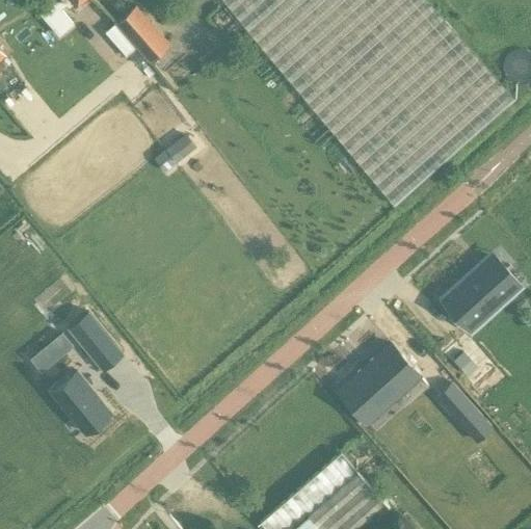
[(61,0),(63,1),(57,6),(54,3),(41,16),(61,41),(76,28),(63,14),(70,8),(71,9),(80,0),(61,0)]
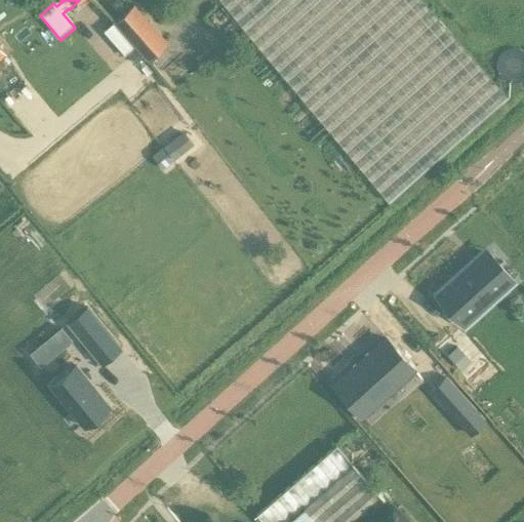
[(217,0),(254,43),(308,107),(361,170),(390,203),(452,149),(509,99),(420,0),(217,0)]
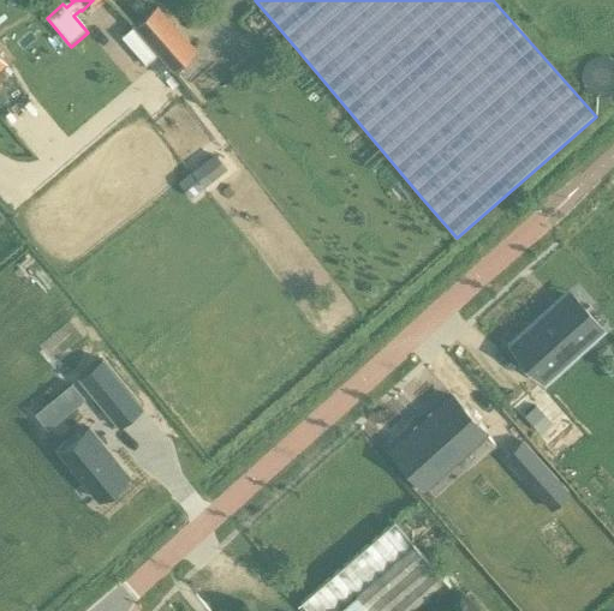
[(155,10),(120,41),(145,67),(156,58),(171,75),(194,53),(155,10)]
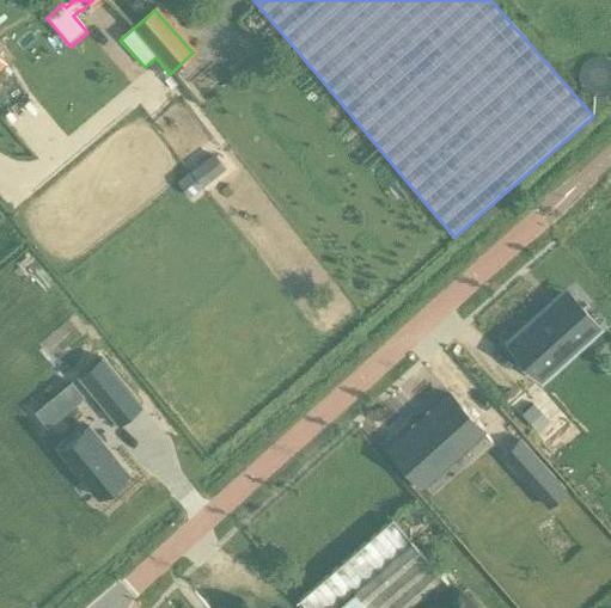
[(221,153),(183,182),(195,197),(233,170),(221,153)]
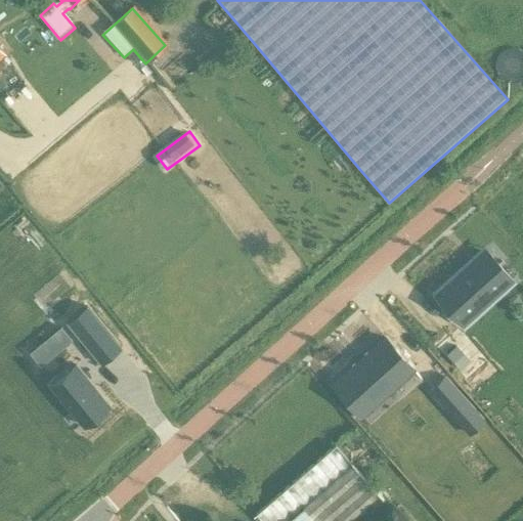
[(454,289),(441,301),(464,327),(513,281),(490,256),(472,272),(467,266),(449,283),(454,289)]
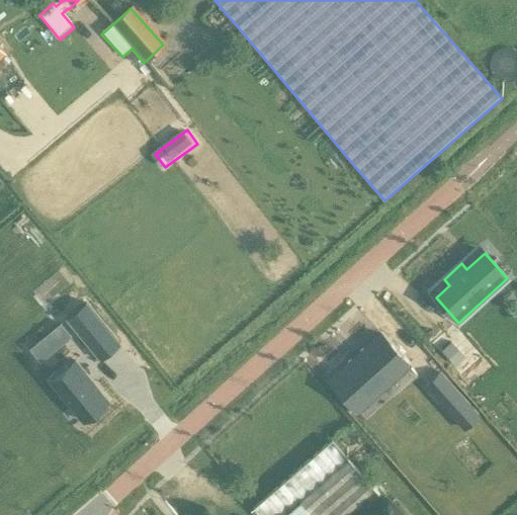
[(100,361),(120,345),(86,304),(67,320),(100,361)]
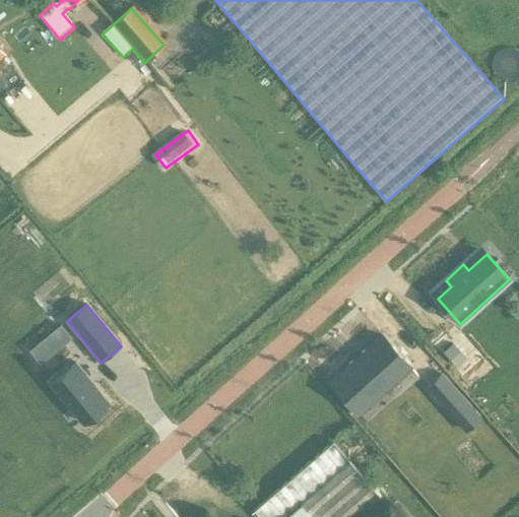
[(353,368),(381,397),(432,350),(404,321),(353,368)]
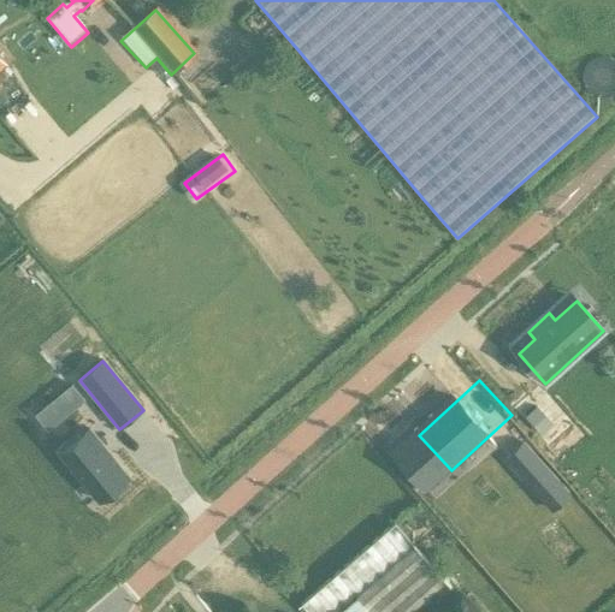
[(548,451),(575,426),(538,385),(510,410),(548,451)]
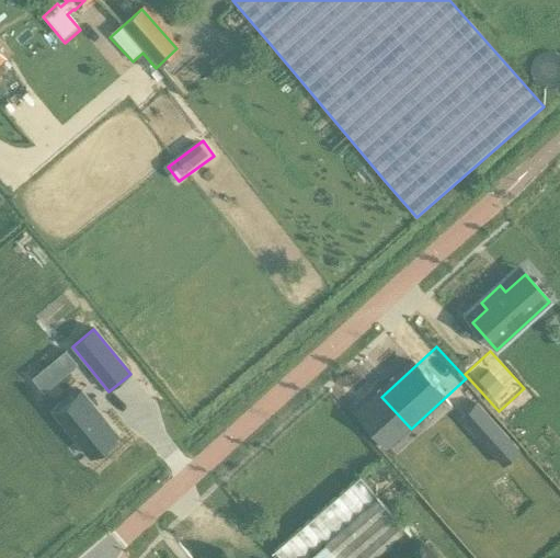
[(82,393),(55,414),(90,457),(117,435),(82,393)]
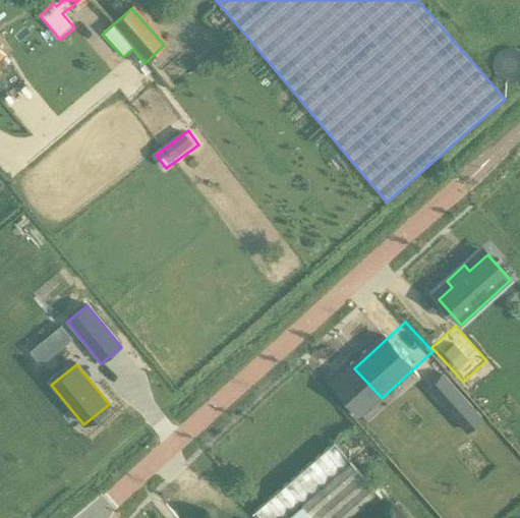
[(467,432),(481,418),(443,377),(428,390),(467,432)]
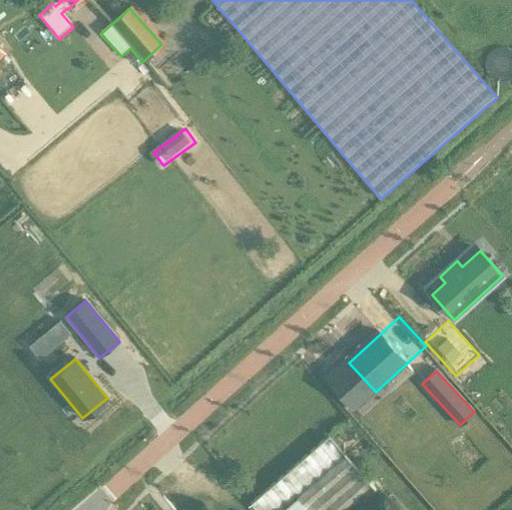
[(345,509),(371,487),(372,486),(329,437),(252,505),(257,509),(345,509)]
